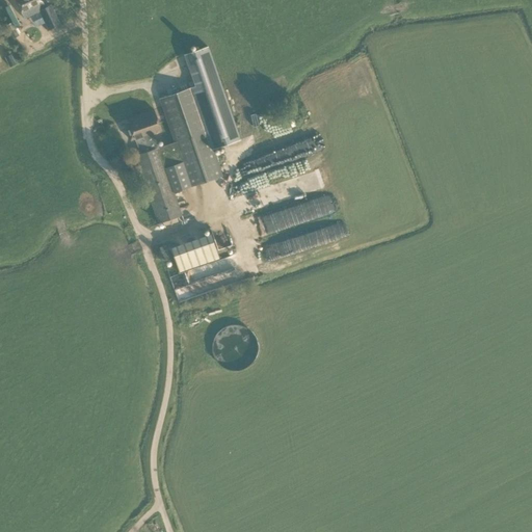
[(51,5),(47,7),(43,0),(17,0),(16,1),(25,19),(40,11),(49,29),(61,24),(51,5)]
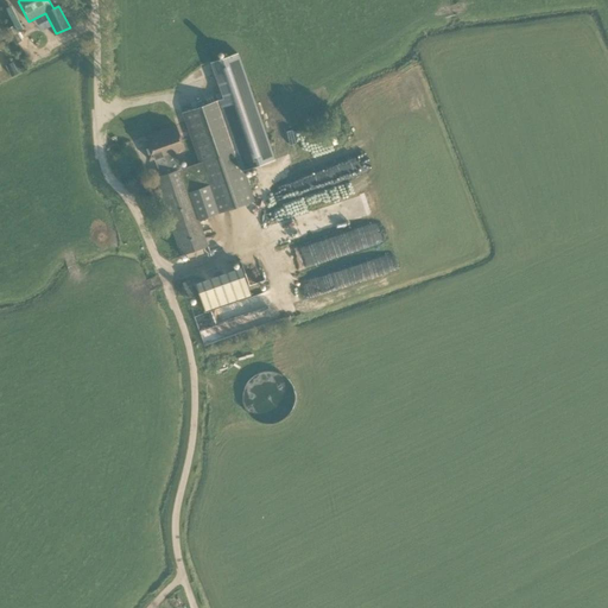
[(14,26),(8,30),(17,45),(23,42),(14,26)]
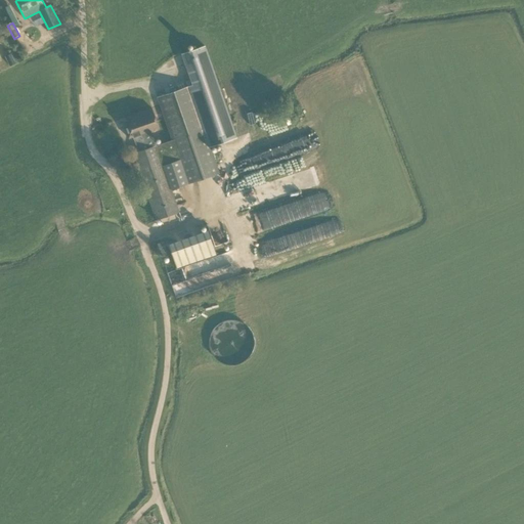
[(157,97),(172,141),(158,146),(151,131),(159,127),(153,108),(127,118),(128,121),(124,122),(130,139),(133,138),(138,153),(134,155),(157,220),(180,212),(172,190),(220,174),(211,147),(236,137),(205,45),(181,54),(191,85),(189,86),(157,97)]
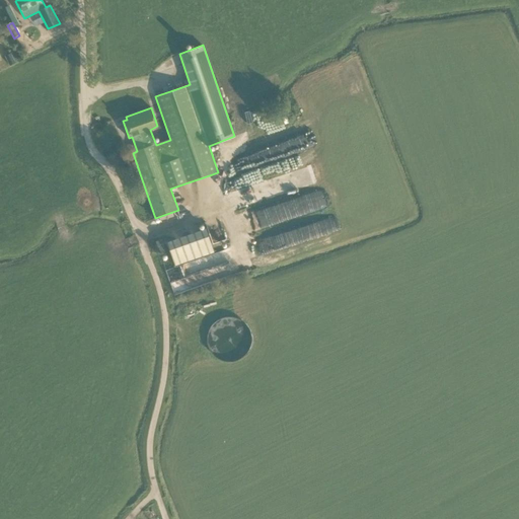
[(11,55),(5,58),(9,67),(15,64),(11,55)]
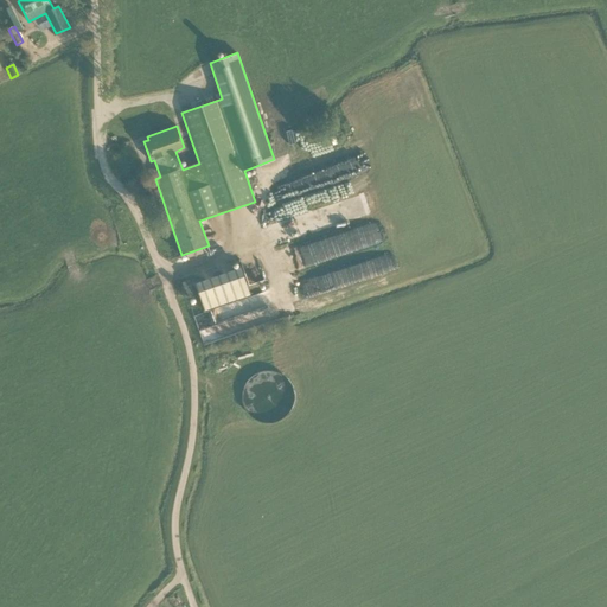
[(250,296),(241,268),(196,282),(204,311),(250,296)]
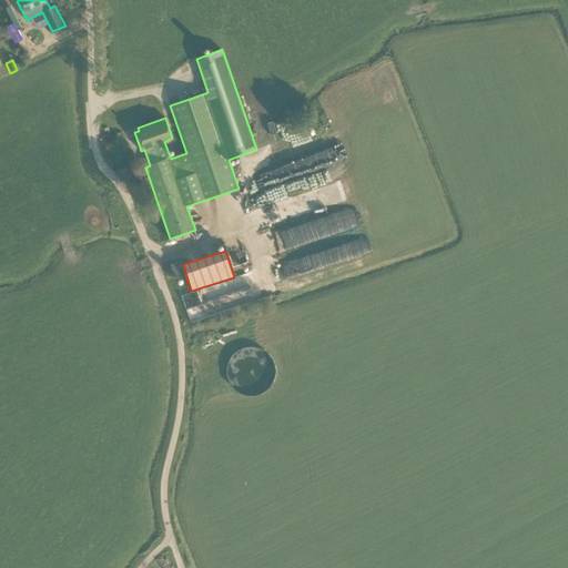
[(178,263),(171,265),(175,277),(182,275),(178,263)]
